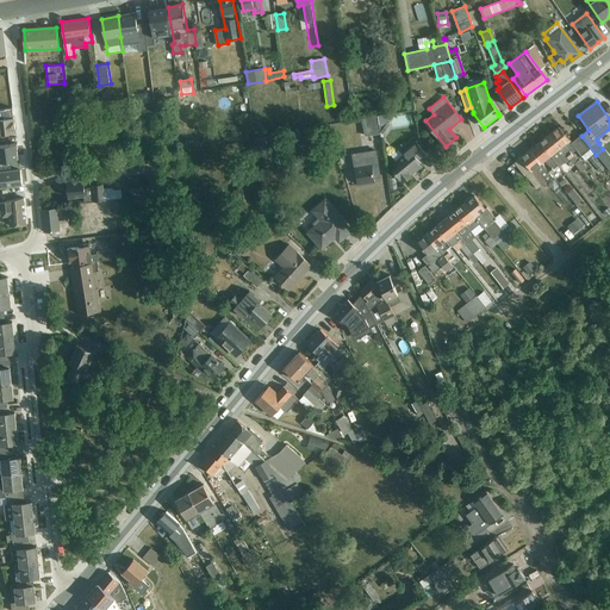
[(0,134),(16,132),(12,107),(0,109),(0,134)]
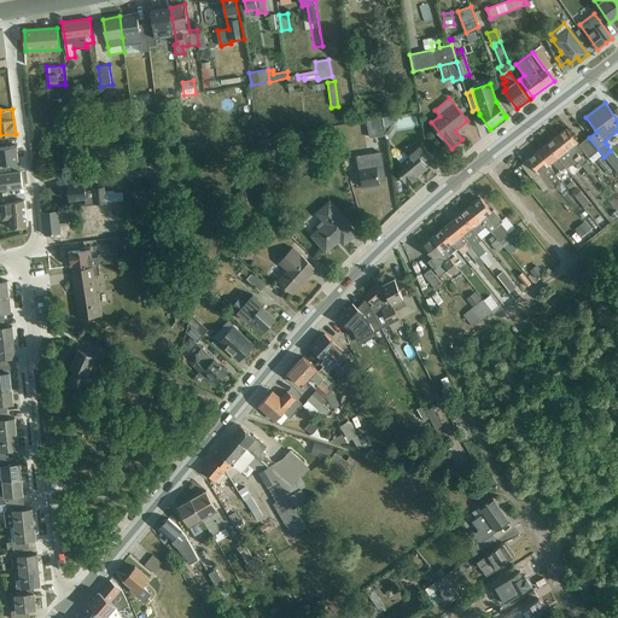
[(390,116),(384,117),(386,134),(388,135),(394,127),(392,126),(392,124),(391,124),(390,116)]
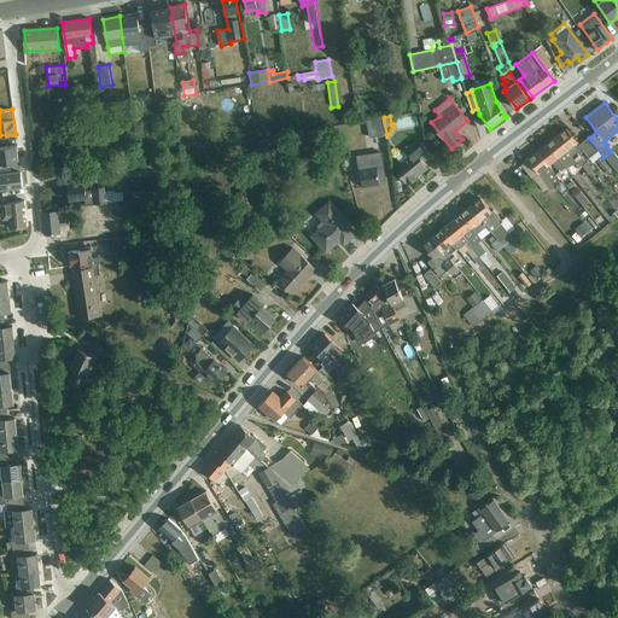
[(157,128),(155,117),(140,120),(143,132),(157,128)]
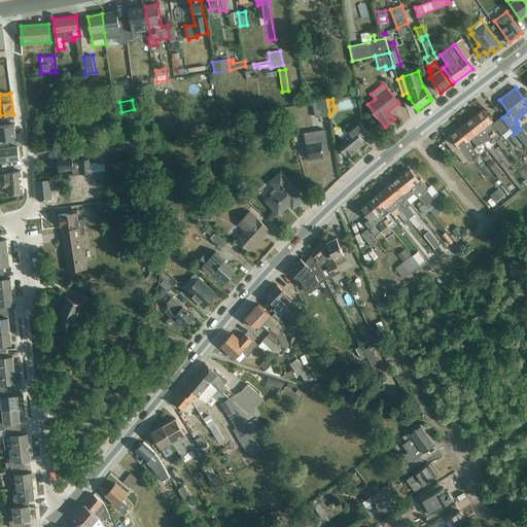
[(329,114),(327,100),(313,103),(315,118),(329,115),(329,114)]
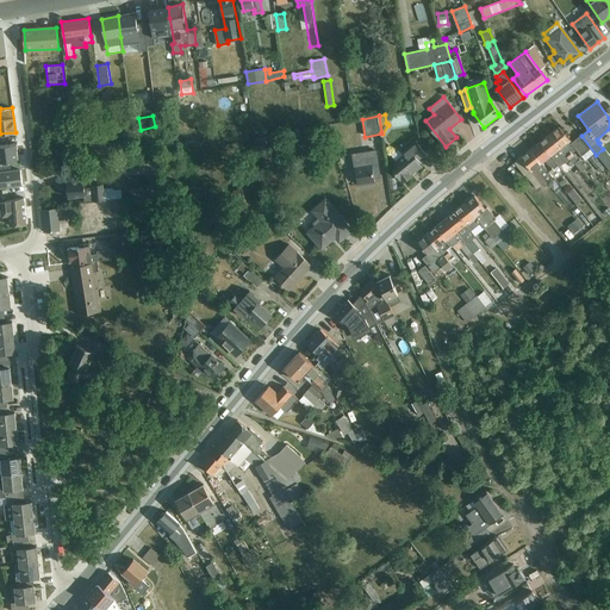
[(88,135),(87,124),(76,125),(76,136),(88,135)]
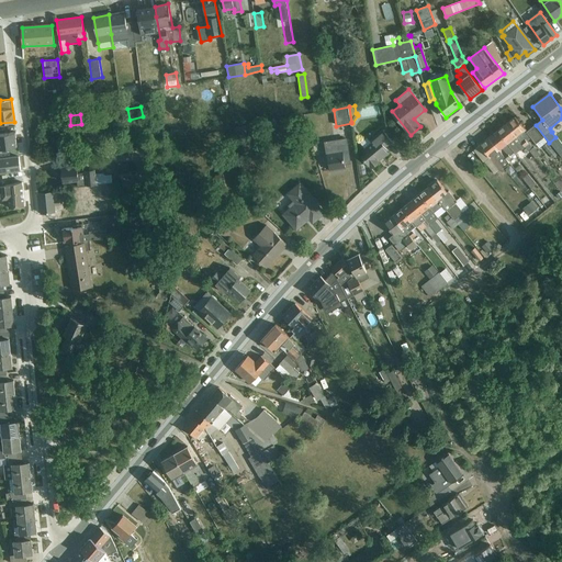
[(548,142),(535,125),(527,132),(516,117),(506,124),(525,148),(528,152),(529,152),(536,159),(540,155),(535,147),(532,149),(531,148),(531,147),(529,144),(529,145),(527,142),(531,138),(539,148),(548,142)]
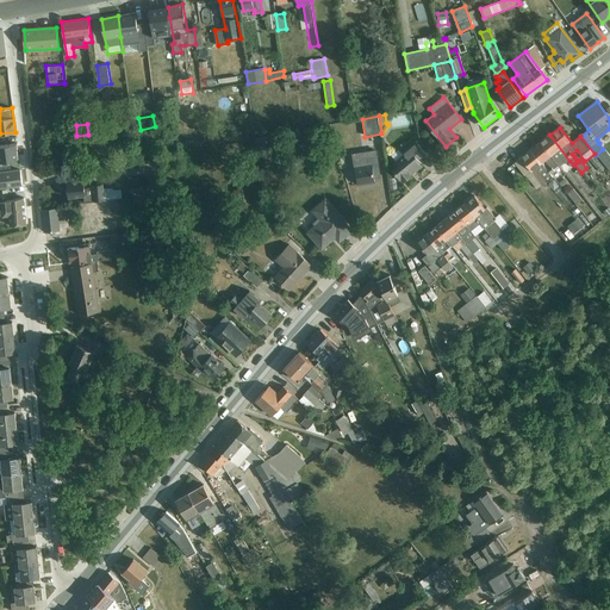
[(319,143),(317,129),(303,131),(305,145),(319,143)]
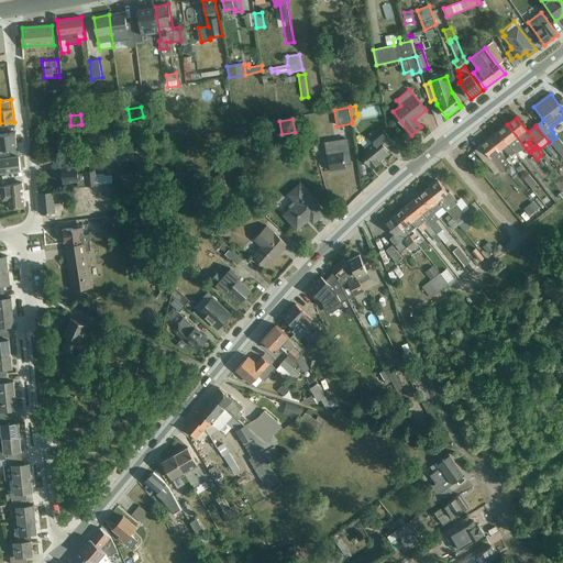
[(526,148),(507,124),(498,132),(517,154),(517,155),(526,148)]
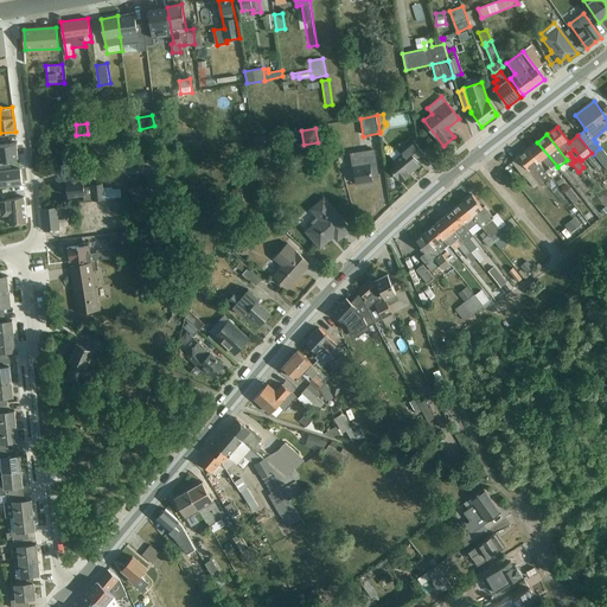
[(416,159),(423,153),(413,140),(400,152),(396,148),(389,154),(397,164),(390,170),(401,181),(410,173),(409,172),(420,163),(416,159)]
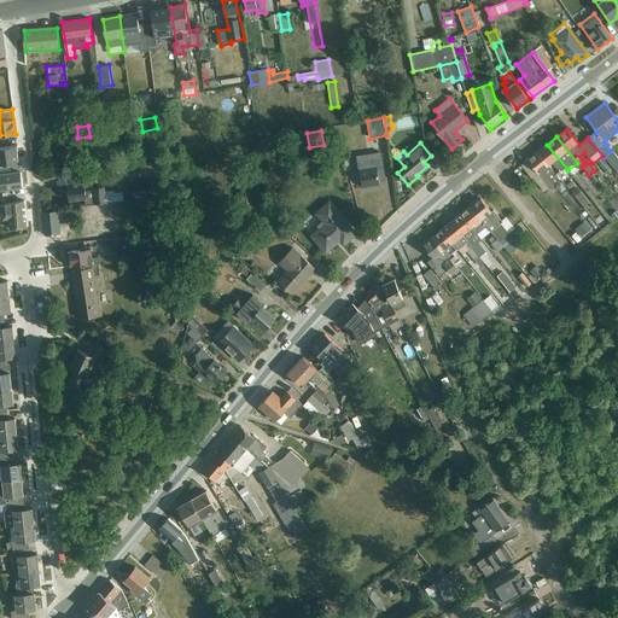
[(190,144),(180,145),(181,156),(190,156),(190,152),(190,144)]
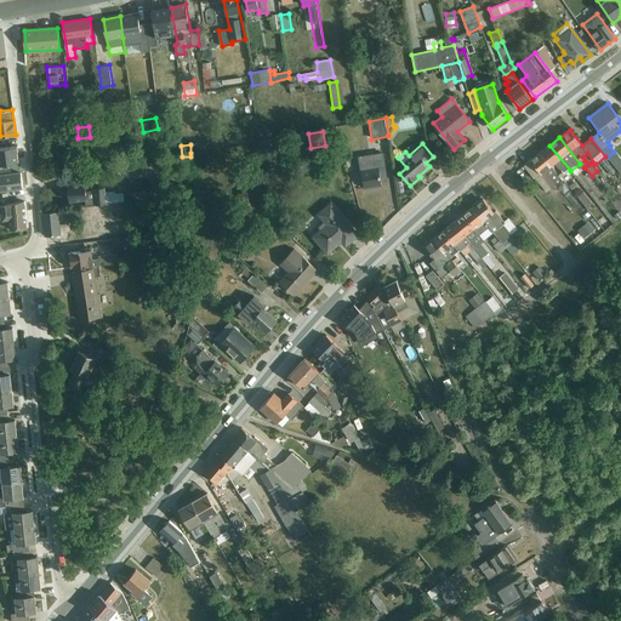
[(0,164),(20,163),(17,153),(18,153),(17,146),(0,148),(0,164)]
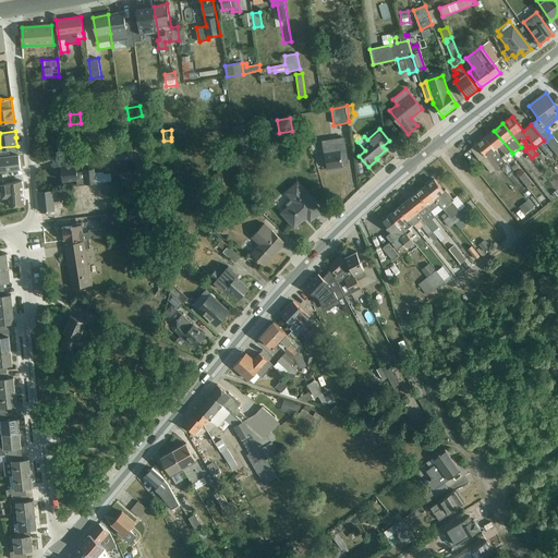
[(504,160),(512,153),(494,131),(485,137),(504,160)]
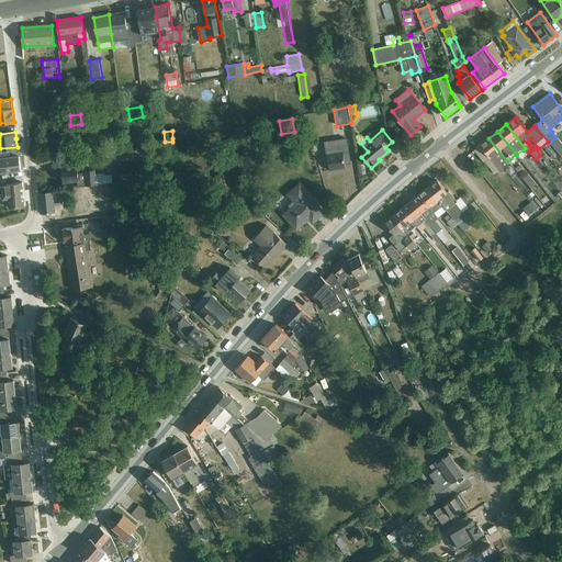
[(345,165),(351,164),(348,138),(325,142),(329,170),(346,168),(345,165)]
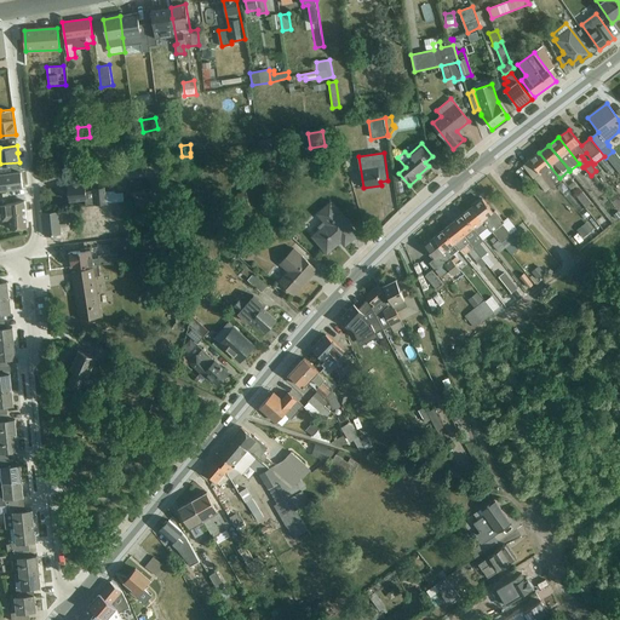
[(560,178),(539,153),(529,161),(552,189),(562,181),(560,178)]
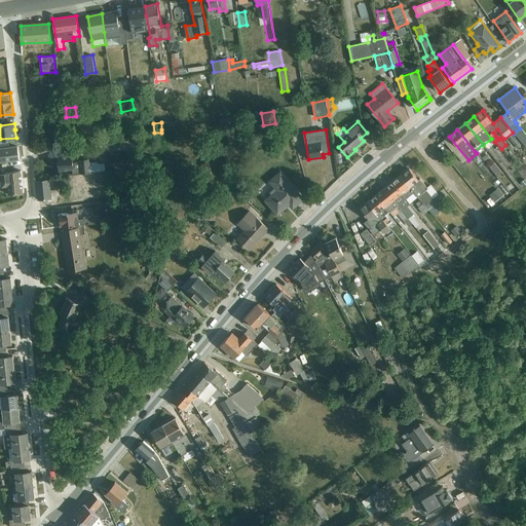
[(517,149),(522,146),(513,135),(509,138),(517,149)]
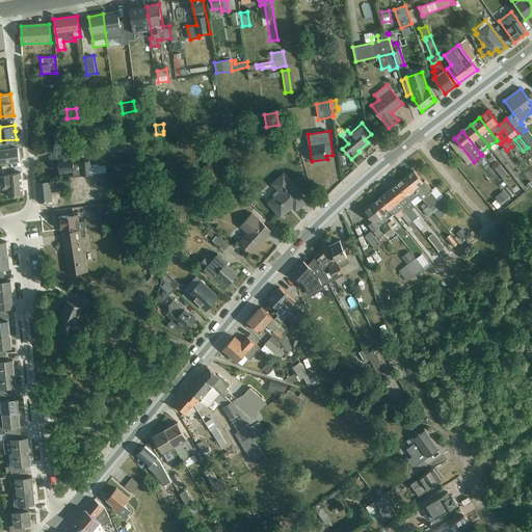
[(0,164),(20,162),(18,149),(0,150),(0,164)]
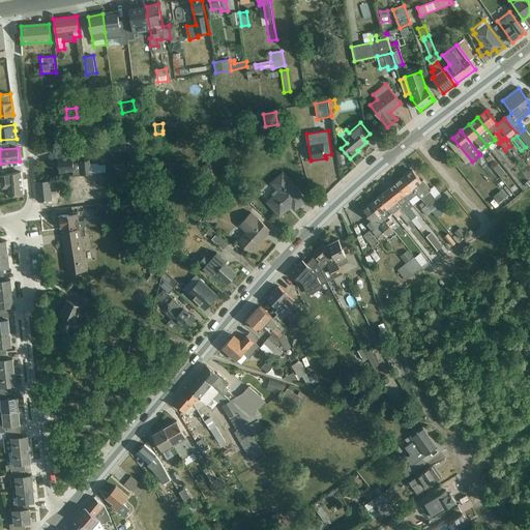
[(152,159),(151,150),(142,151),(143,160),(152,159)]
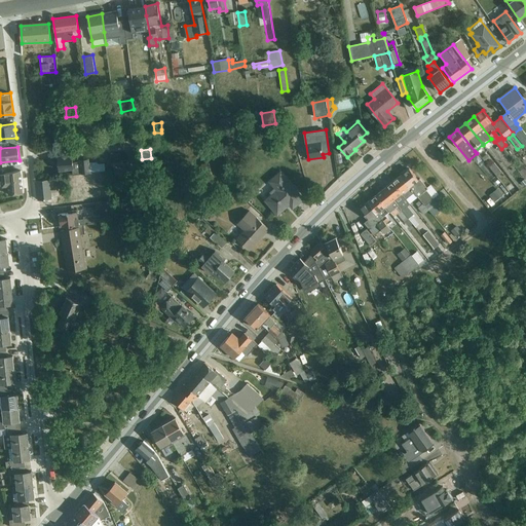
[(491,159),(487,154),(482,158),(486,163),(491,159)]
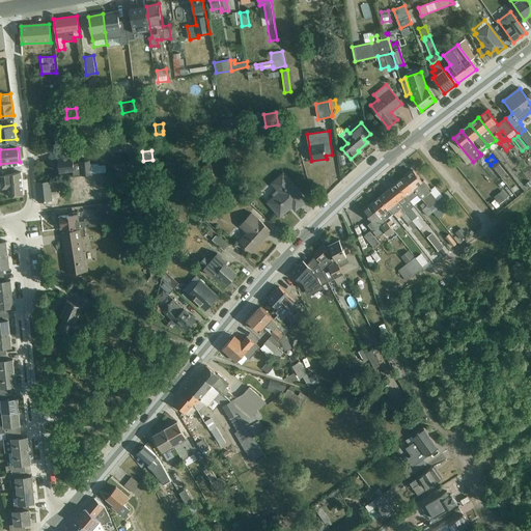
[(74,176),(91,174),(106,172),(105,165),(100,166),(98,164),(90,164),(89,161),(80,161),(80,164),(74,164),(73,158),(68,158),(67,157),(58,158),(59,172),(73,170),(74,176)]
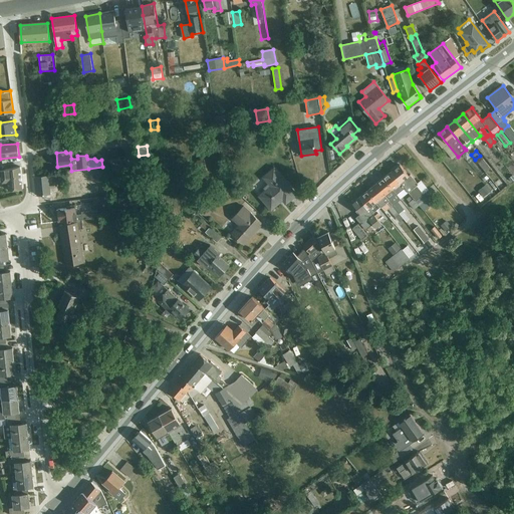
[(136,170),(134,155),(125,156),(125,160),(118,161),(117,159),(110,159),(111,173),(136,170)]
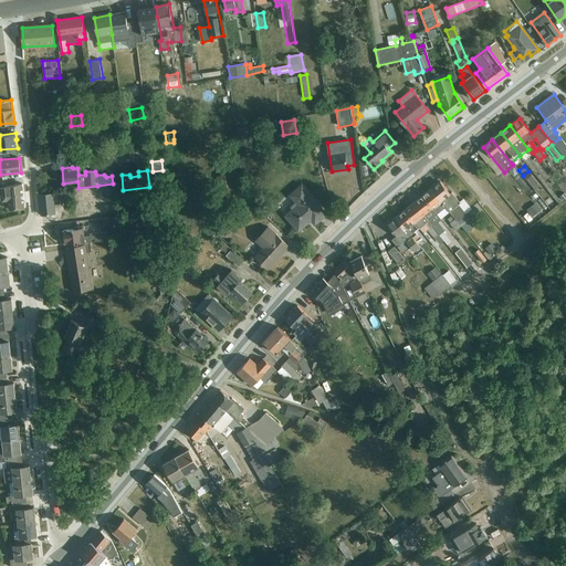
[(231,191),(228,175),(217,177),(219,194),(231,191)]
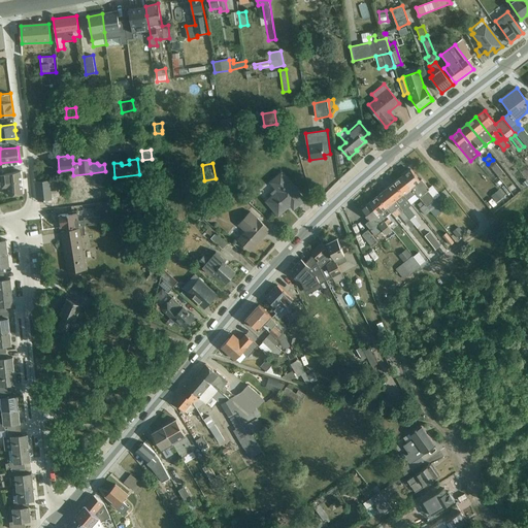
[(504,173),(496,164),(491,168),(499,178),(504,173)]
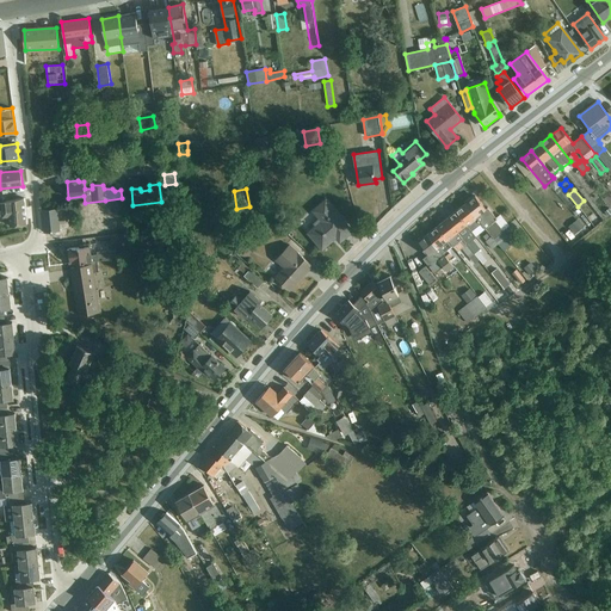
[(201,202),(198,195),(183,199),(185,207),(201,202)]
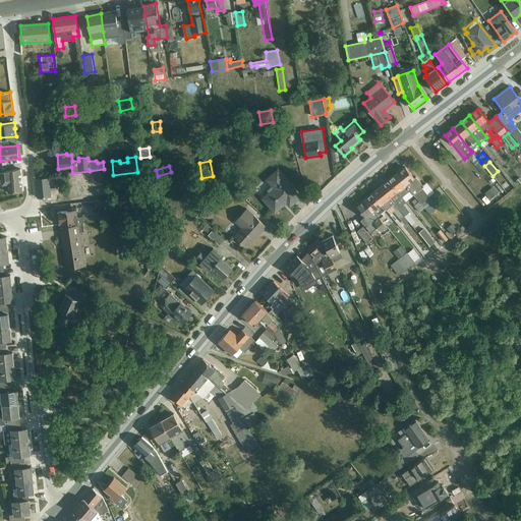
[(414,178),(405,167),(398,173),(415,194),(417,197),(425,208),(426,209),(435,203),(422,188),(424,187),(415,177),(414,178)]
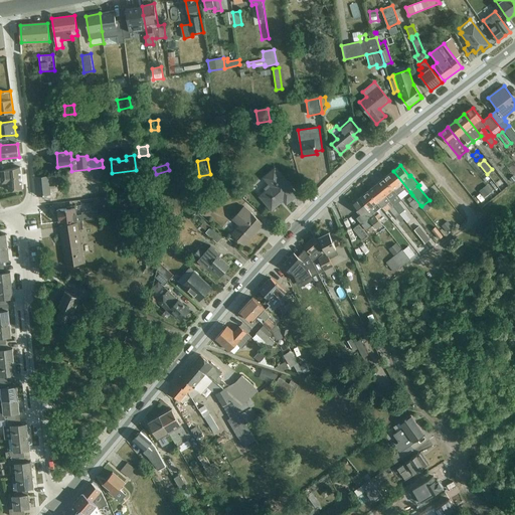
[(9,191),(22,189),(20,167),(0,172),(0,178),(1,178),(2,183),(8,182),(9,191)]
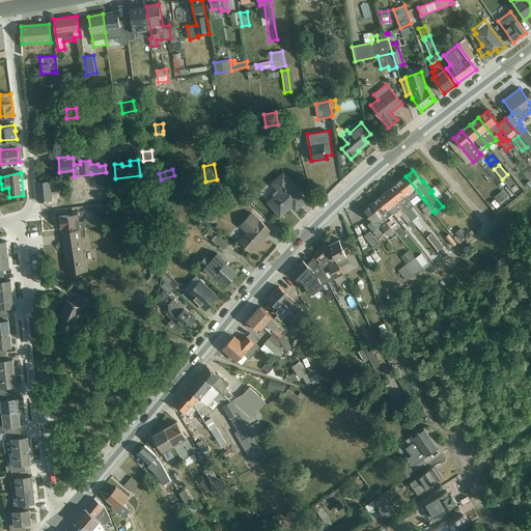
[(268,201),(280,217),(292,206),(296,210),(306,200),(282,173),(271,183),(277,190),(272,194),(274,196),(268,201)]
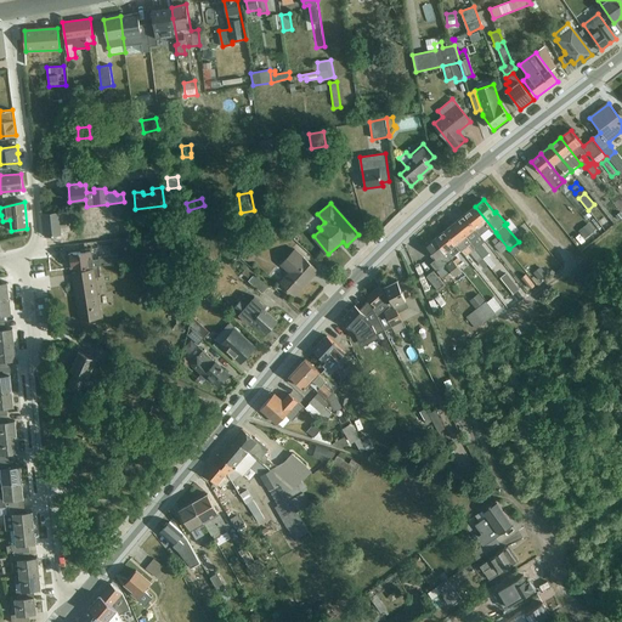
[(496,232),(475,207),(464,215),(485,241),(496,232)]
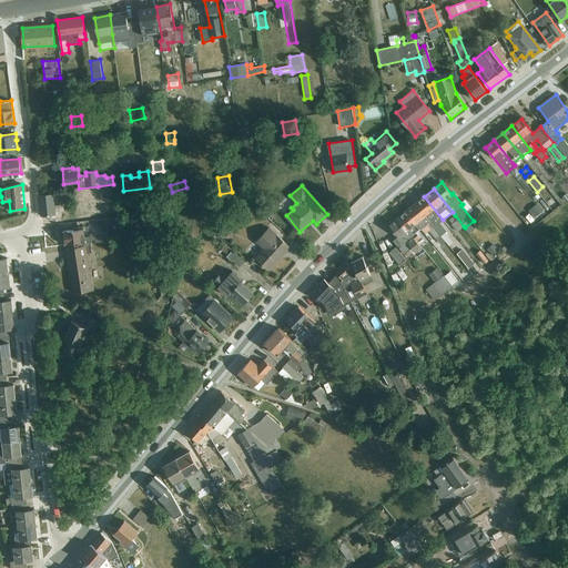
[(41,215),(57,214),(56,208),(63,208),(63,202),(64,202),(64,199),(62,200),(62,199),(66,198),(64,193),(39,195),(41,215)]
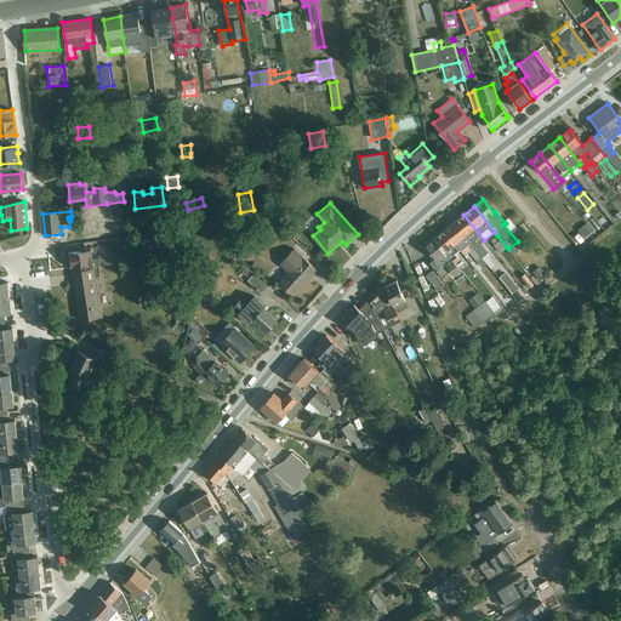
[(484,240),(463,215),(454,223),(486,265),(491,268),(496,265),(489,256),(490,255),(489,254),(489,252),(480,243),(484,240)]
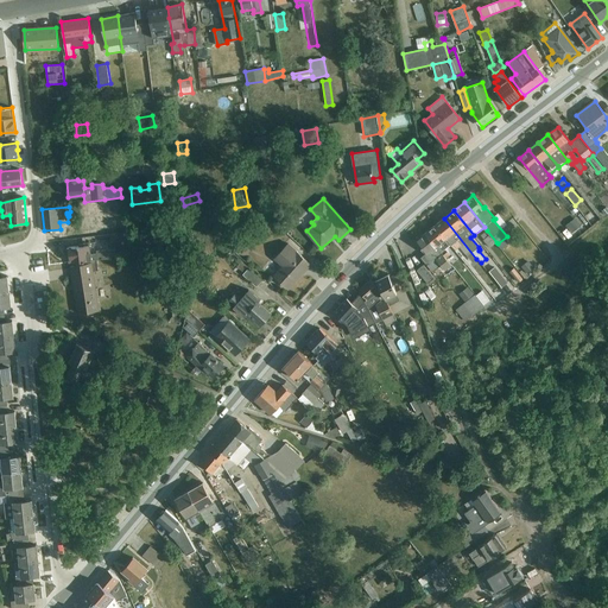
[(473,263),(476,259),(444,219),(435,226),(451,245),(455,251),(460,247),(467,257),(468,257),(473,263)]
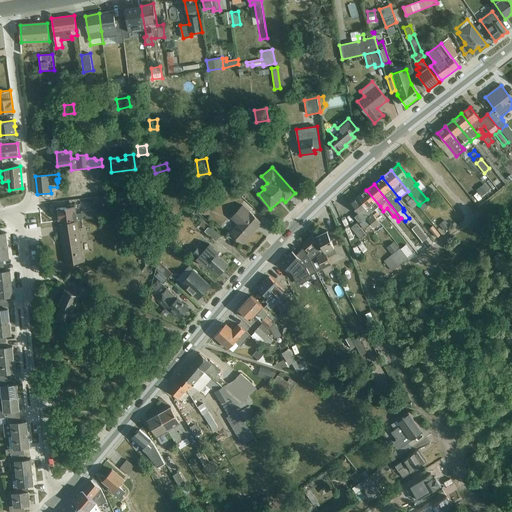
[(489,190),(485,186),(478,192),(482,197),(489,190)]
